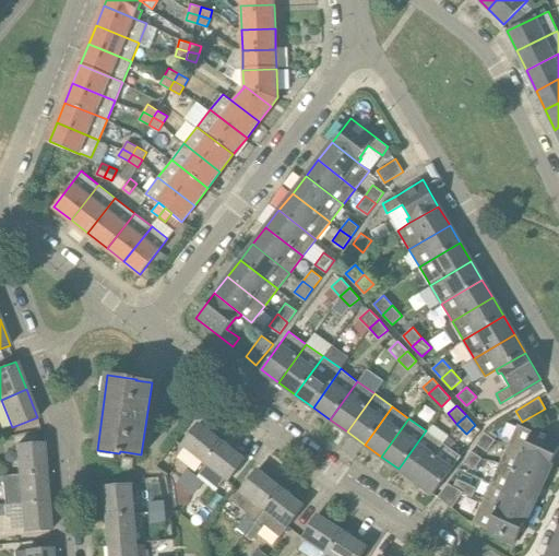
[(181,445),(204,463),(222,440),(199,422),(181,445)]
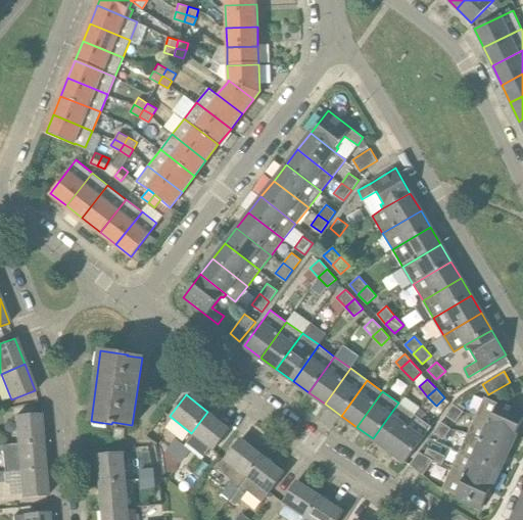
[(475,416),(515,434),(522,417),(522,412),(498,402),(497,403),(484,396),(475,416)]
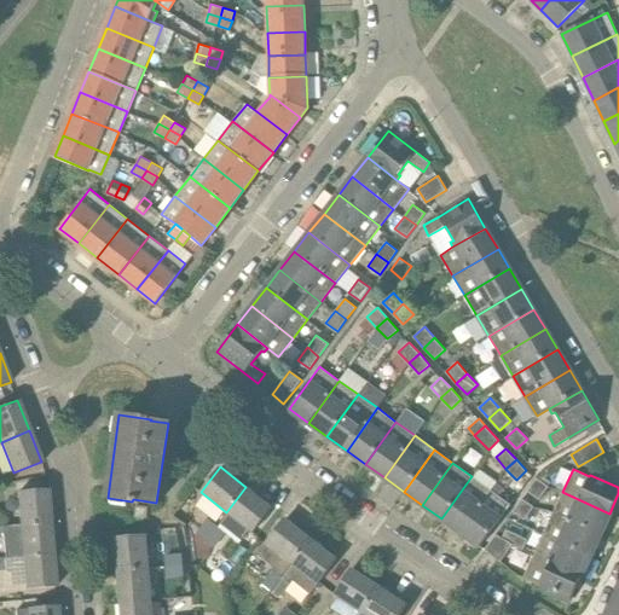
[(441,518),(461,532),(491,489),(472,476),(441,518)]
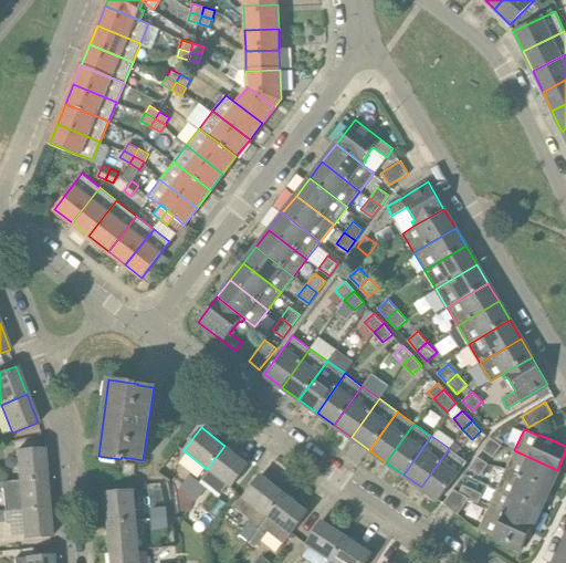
[(482,449),(493,456),(501,445),(491,437),(482,449)]
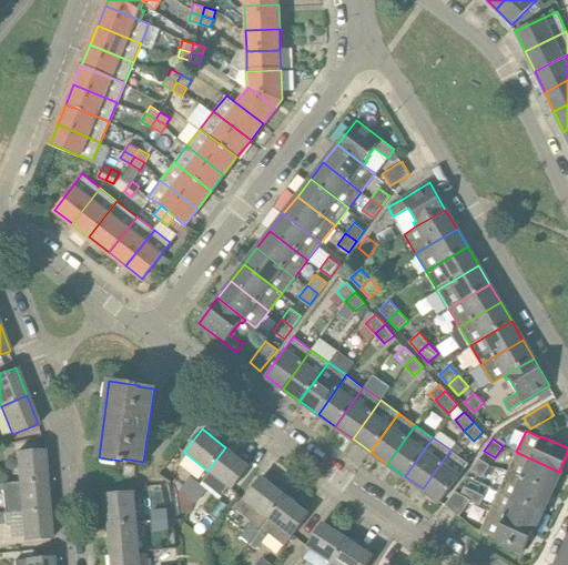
[(208,471),(232,488),(250,466),(225,447),(208,471)]
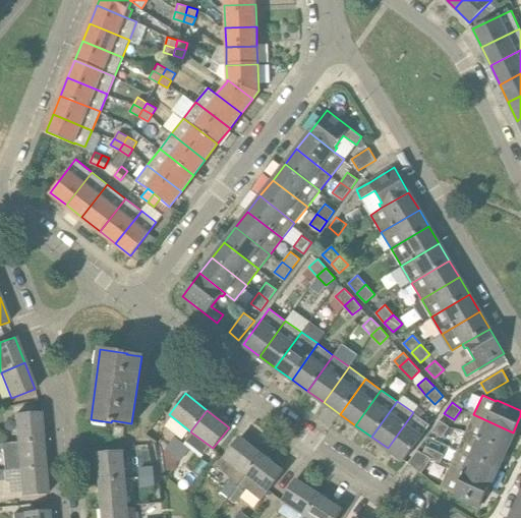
[(17,441),(43,439),(41,412),(15,414),(17,441)]
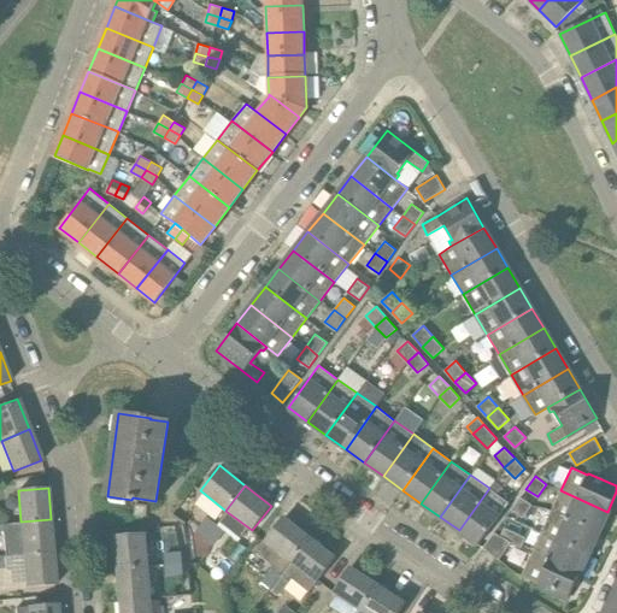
[(489,488),(459,530),(479,544),(509,502),(489,488)]
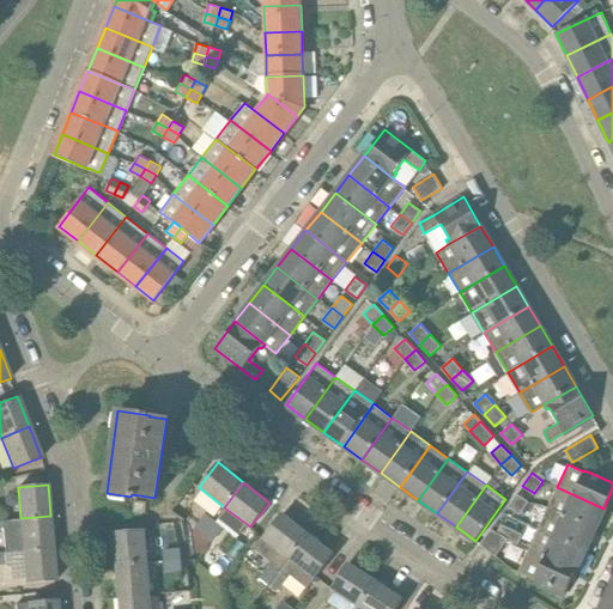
[(594,529),(604,509),(557,487),(547,507),(594,529)]
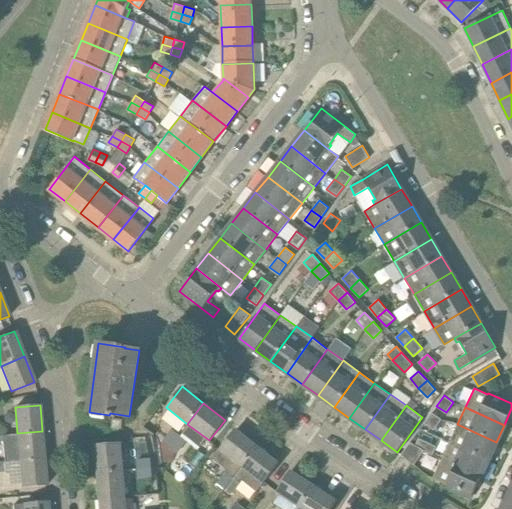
[(424,422),(434,429),(441,419),(432,412),(424,422)]
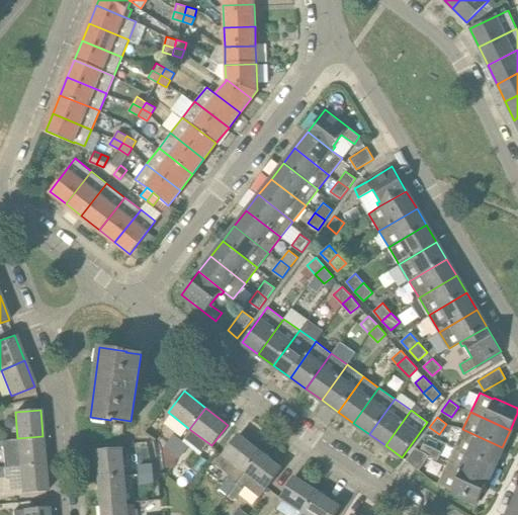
[(112,432),(122,433),(123,424),(114,423),(112,432)]
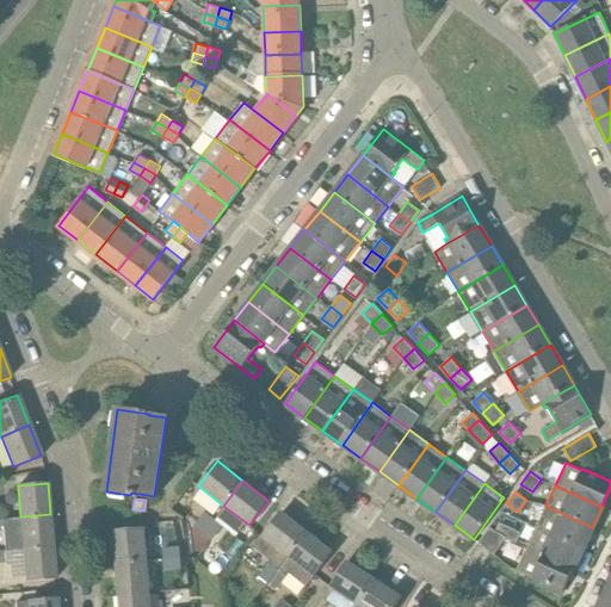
[(537,526),(584,547),(592,527),(545,506),(537,526)]
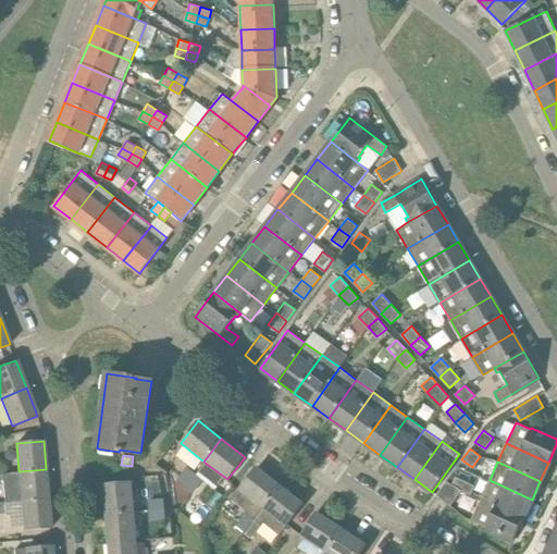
[(177,478),(185,484),(195,472),(187,466),(177,478)]
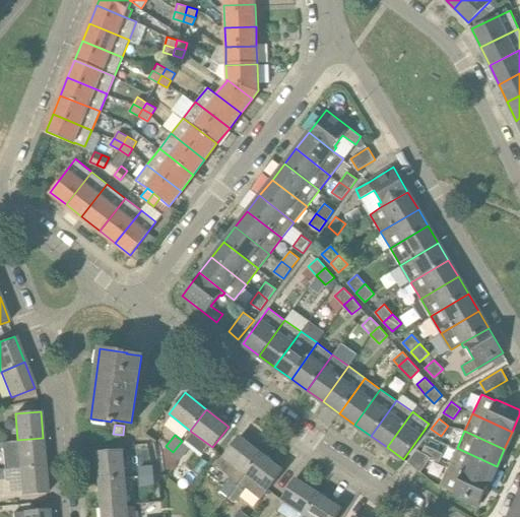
[(231,475),(238,481),(261,452),(240,436),(216,465),(231,475)]
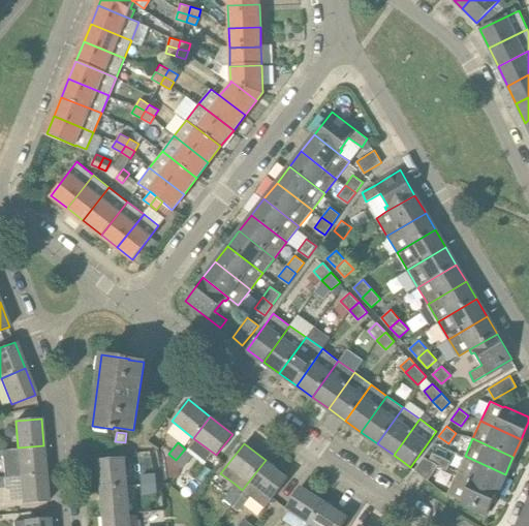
[(20,475),(45,473),(43,445),(18,447),(20,475)]
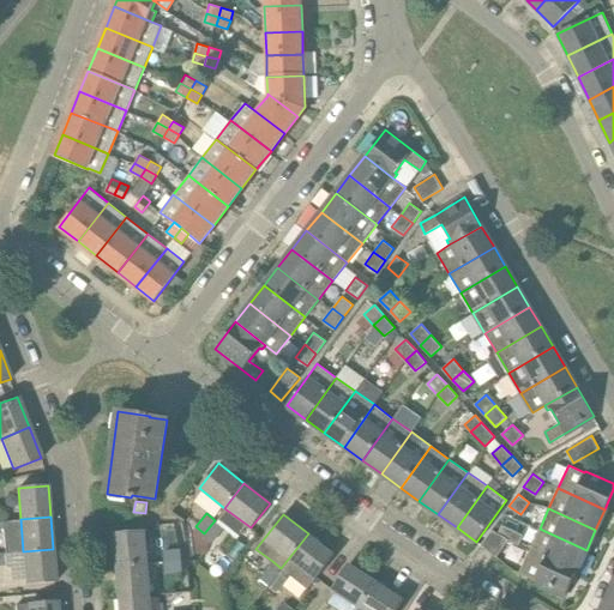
[(204,533),(214,541),(224,527),(215,520),(204,533)]
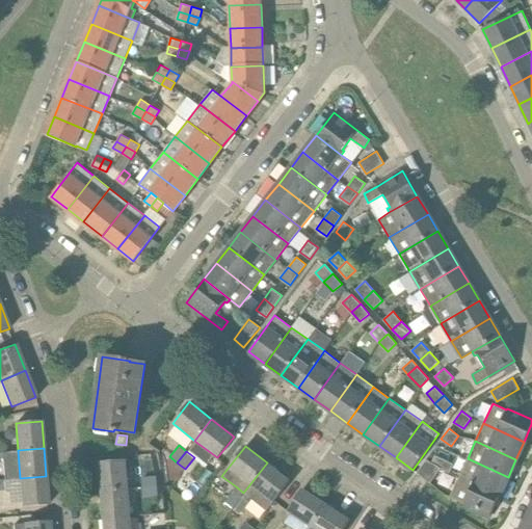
[(435,455),(431,463),(441,468),(449,472),(453,464),(435,455)]
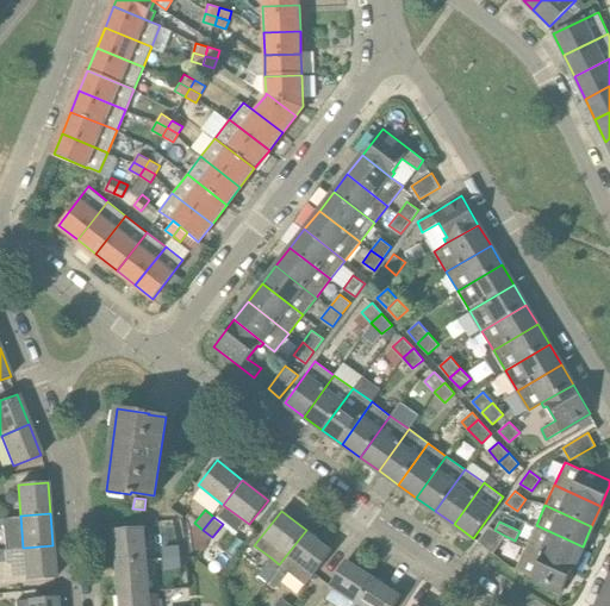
[(526,547),(573,567),(583,547),(536,525),(526,547)]
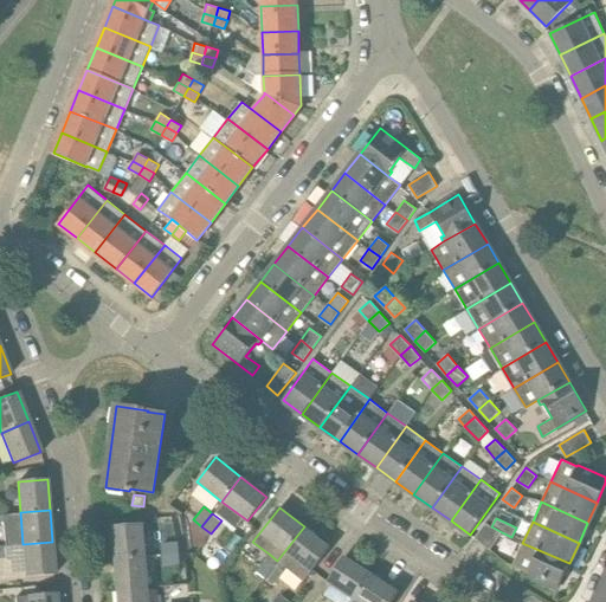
[(116,557),(147,555),(144,523),(114,525),(116,557)]
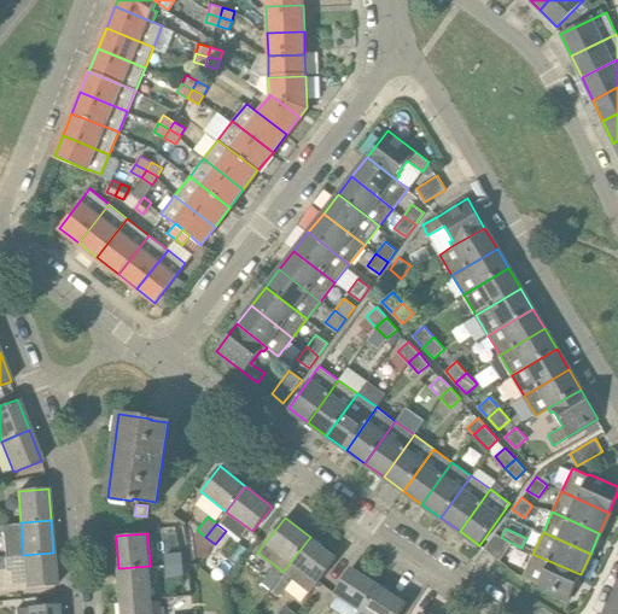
[(500,560),(512,543),(501,537),(495,533),(484,549),(500,560)]
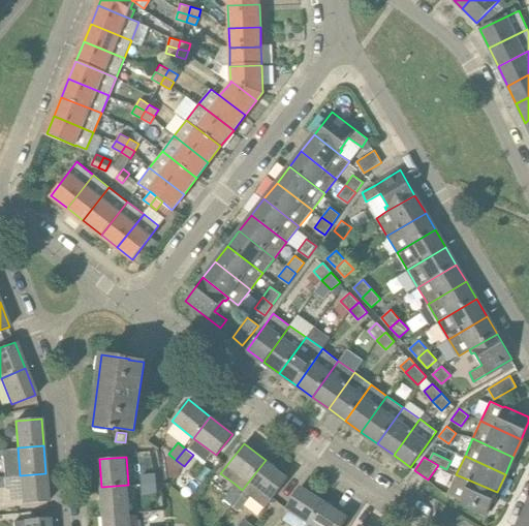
[(271,499),(272,499),(288,477),(266,460),(242,490),(250,496),(265,507),(271,499)]
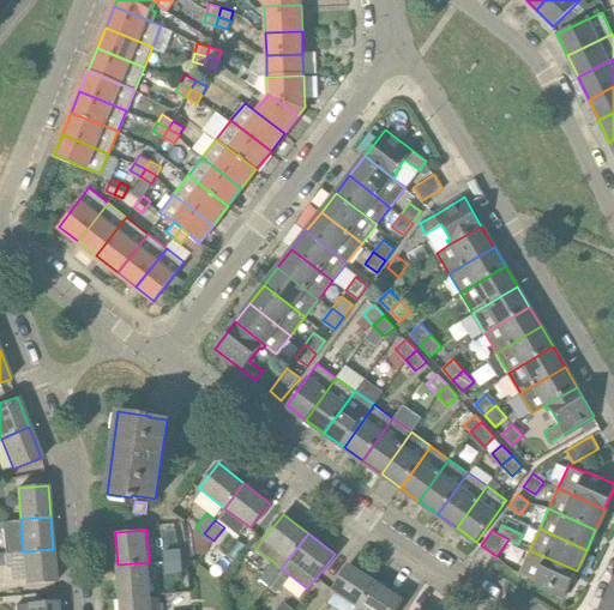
[(180,548),(176,548),(163,549),(164,561),(181,560),(180,548)]
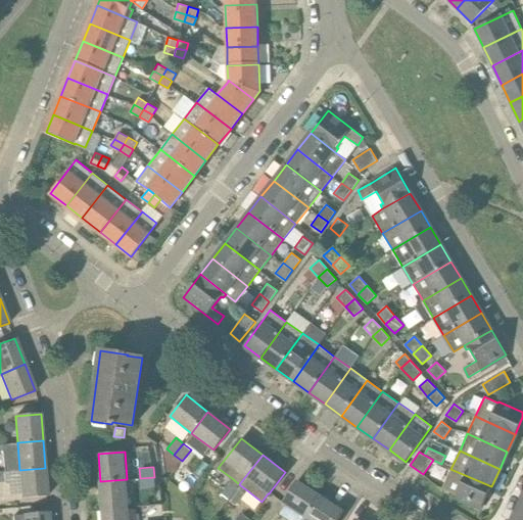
[(21,498),(47,495),(45,468),(19,470),(21,498)]
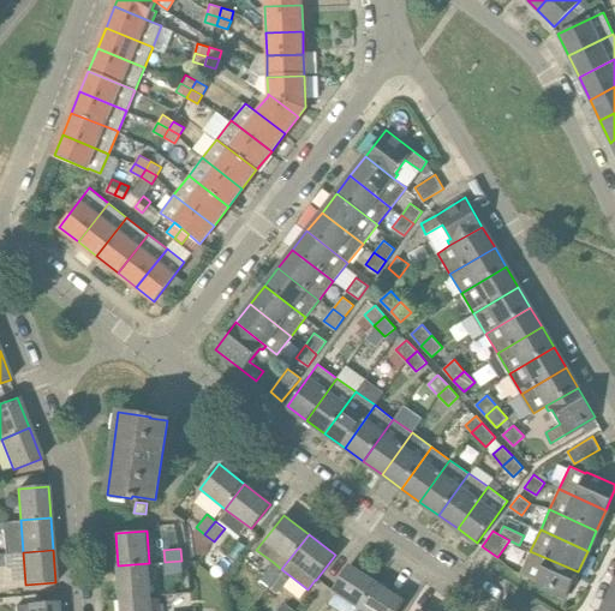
[(530,551),(519,574),(566,595),(578,571),(530,551)]
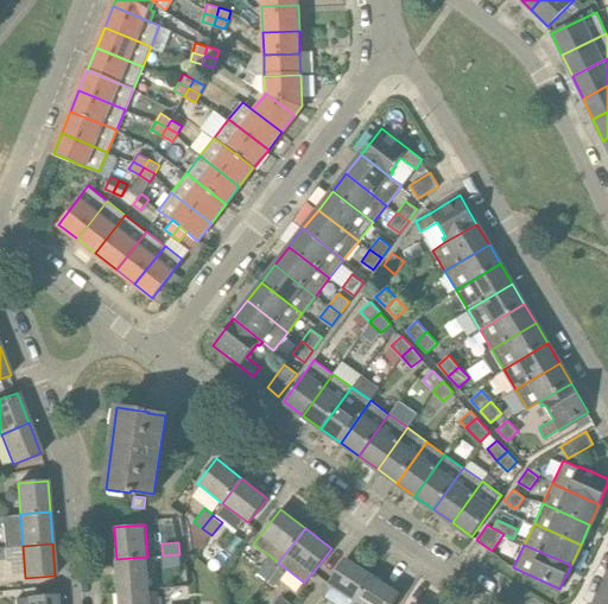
[(164,567),(181,565),(179,554),(163,555),(164,567)]
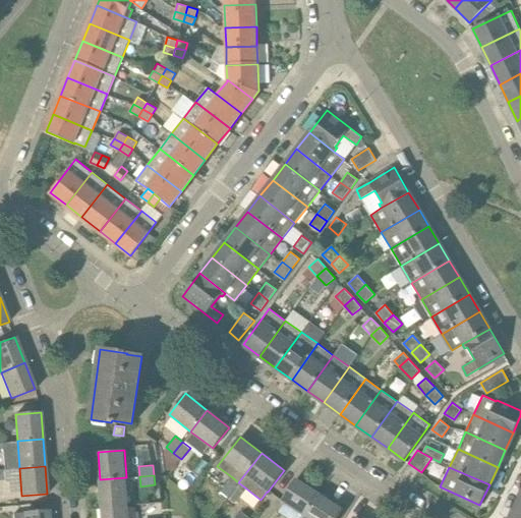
[(228,496),(238,482),(231,476),(221,490),(228,496)]
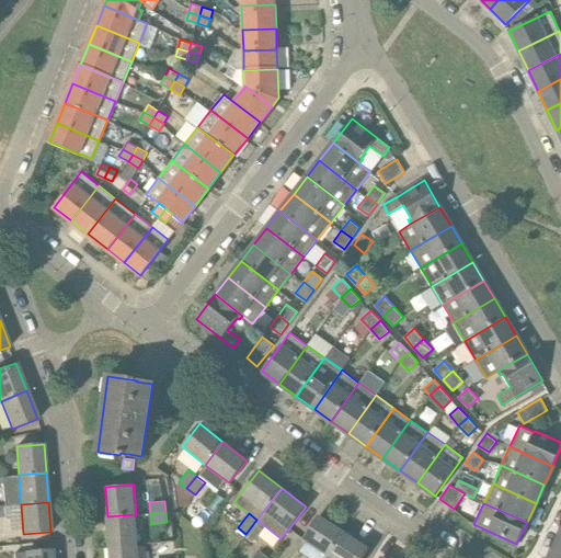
[(110,545),(138,543),(136,514),(107,516),(110,545)]
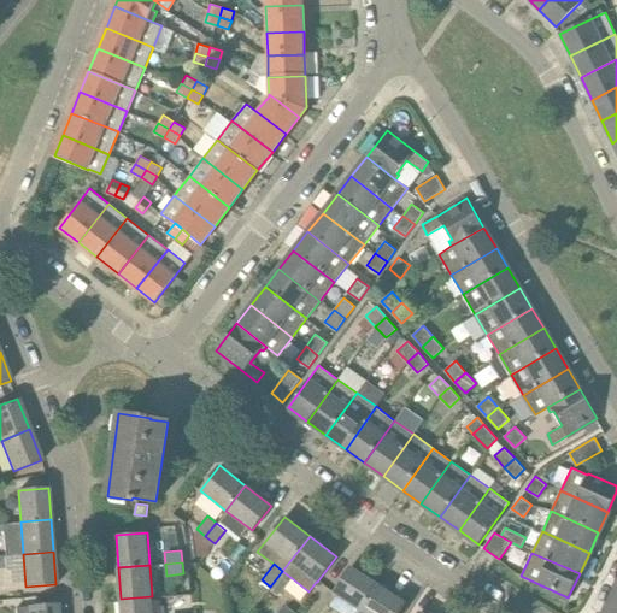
[(344,612),(357,612),(360,609),(377,583),(351,566),(327,602),(344,612)]
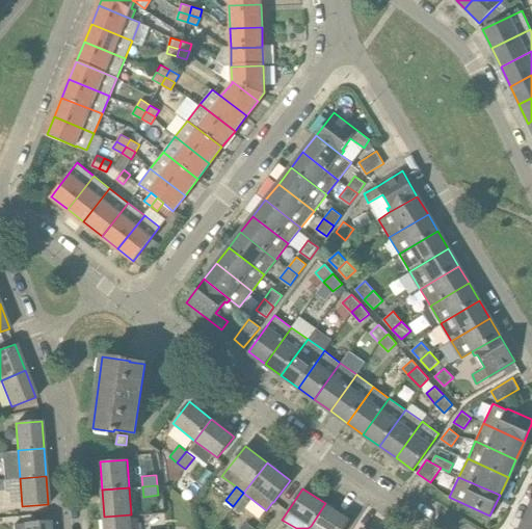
[(243,493),(233,506),(241,512),(251,499),(243,493)]
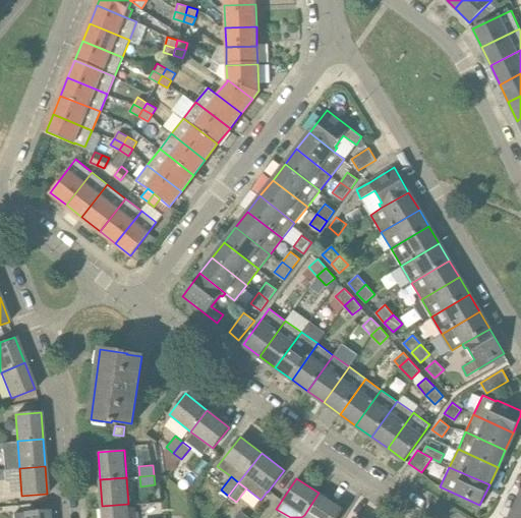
[(336,517),(343,509),(319,494),(305,516),(302,517),(336,517)]
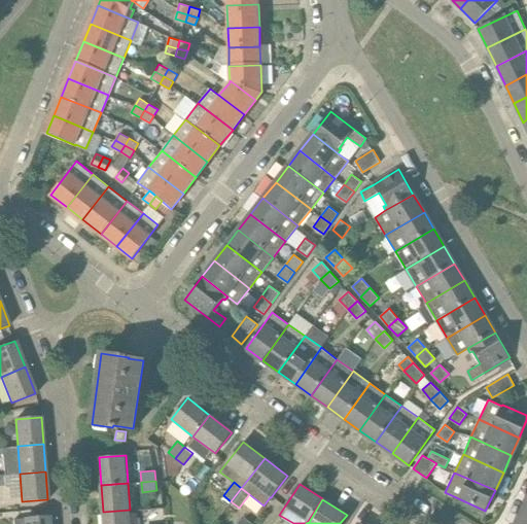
[(104,523),(131,523),(130,510),(103,512),(104,523)]
